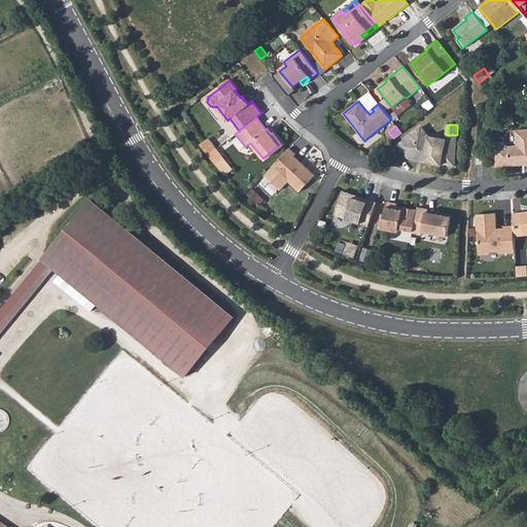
[(436,145),(437,138),(428,136),(421,128),(414,133),(420,140),(421,139),(425,143),(436,145)]
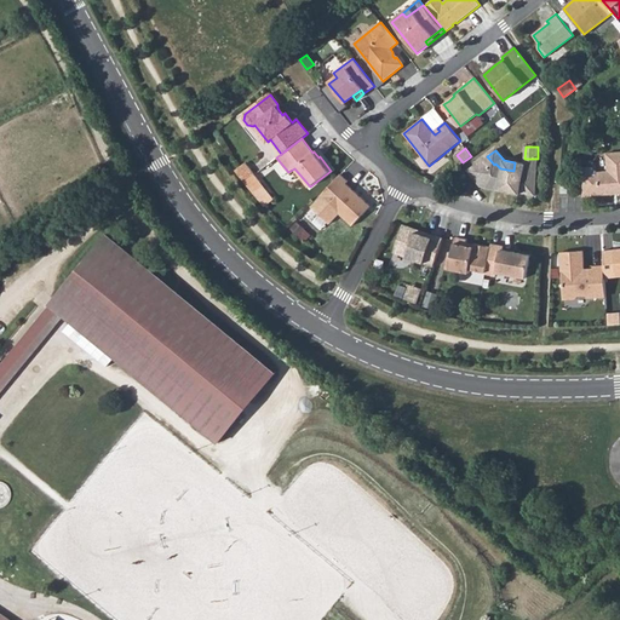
[(584,168),(583,197),(609,195),(610,193),(619,191),(619,151),(606,154),(608,172),(596,173),(590,167),(584,168)]
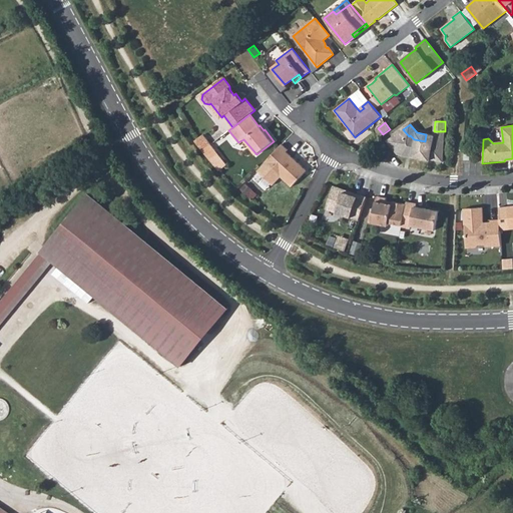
[(403,129),(387,142),(397,155),(403,156),(406,154),(413,155),(412,157),(430,160),(430,159),(443,161),(445,131),(434,131),(434,135),(426,134),(425,141),(414,139),(410,135),(409,136),(403,129)]
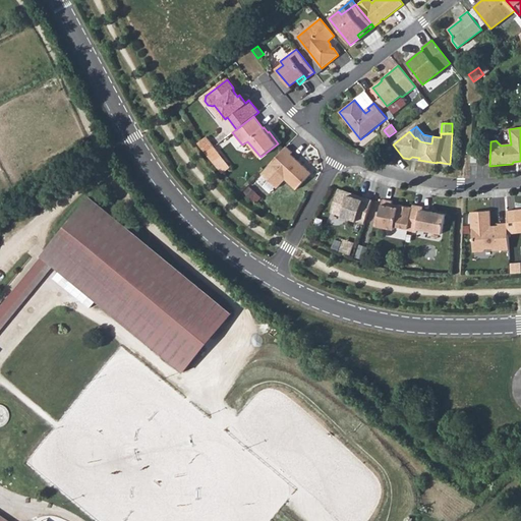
[(214,148),(206,137),(197,143),(206,154),(214,148)]
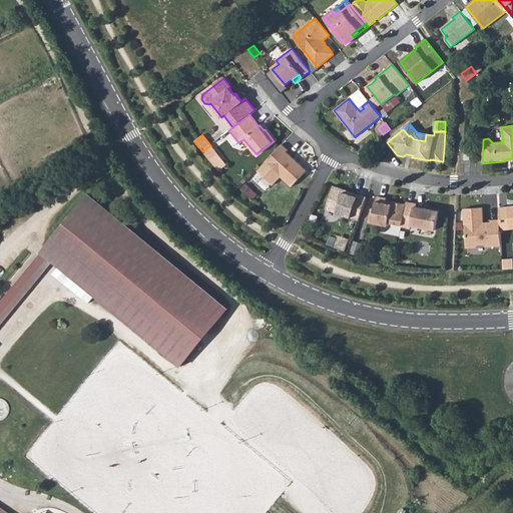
[(282,144),(257,171),(273,187),(281,178),(292,186),(306,171),(286,152),(288,150),(282,144)]
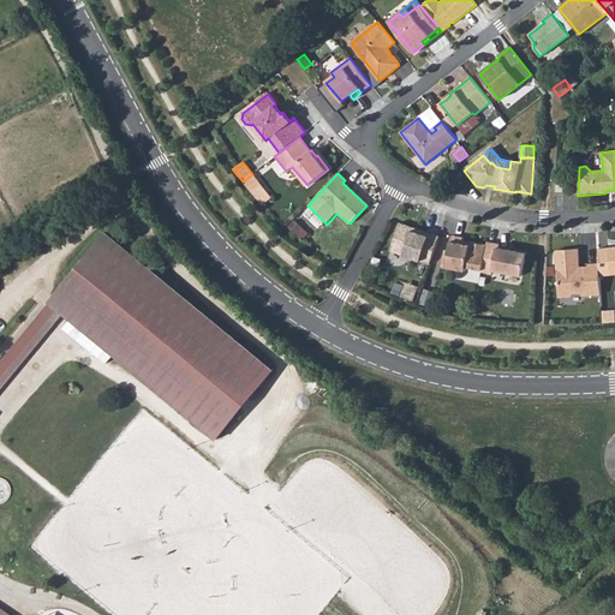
[(252,174),(243,181),(248,189),(257,180),(252,174)]
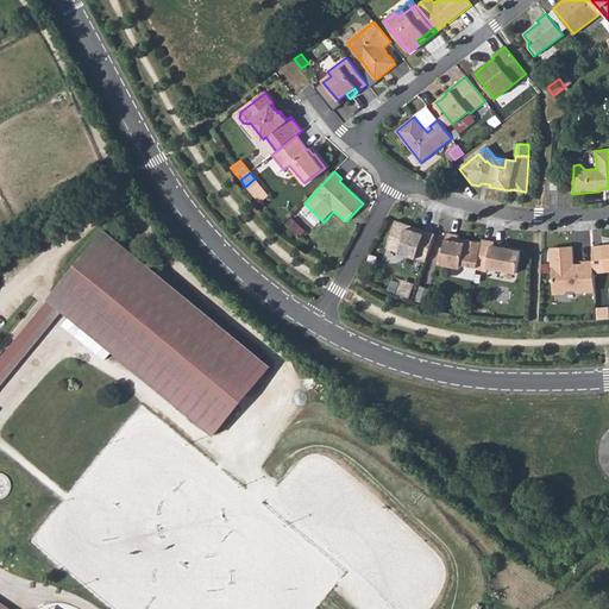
[(255,179),(245,187),(261,203),(269,195),(255,179)]
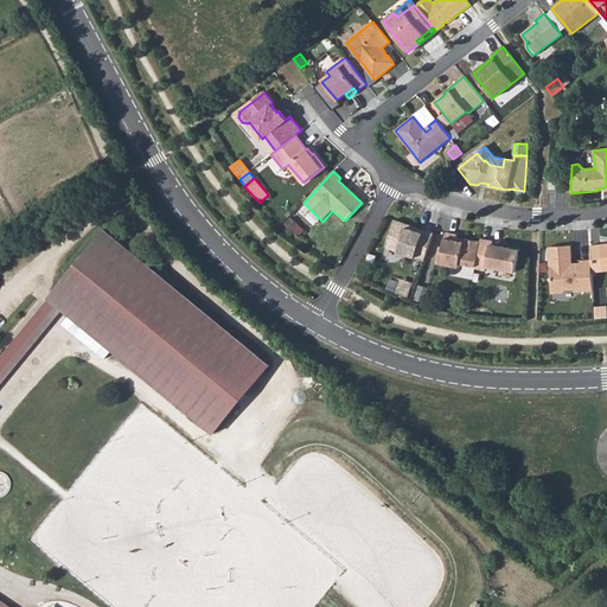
[(404,223),(395,219),(385,247),(415,257),(416,255),(426,257),(434,234),(425,230),(423,232),(403,227),(404,223)]
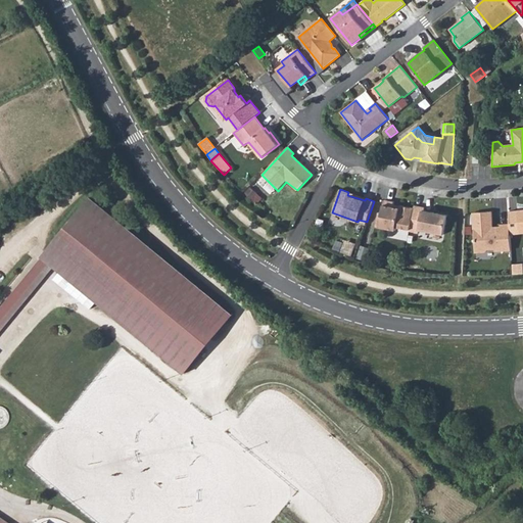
[(348,192),(347,195),(365,200),(366,198),(348,192)]
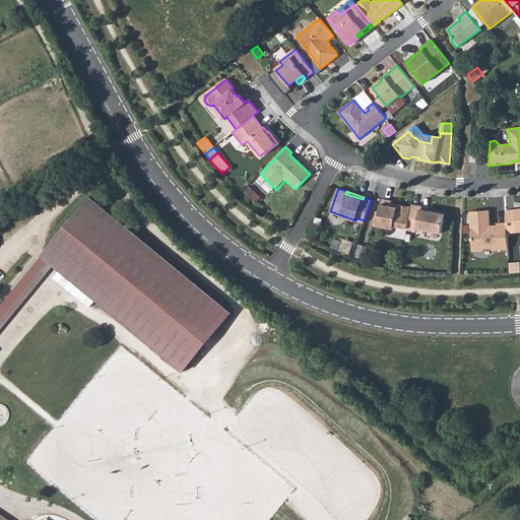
[(376,211),(374,225),(393,230),(394,226),(407,229),(411,207),(397,205),(397,207),(391,206),(391,203),(391,201),(382,199),(380,212),(376,211)]
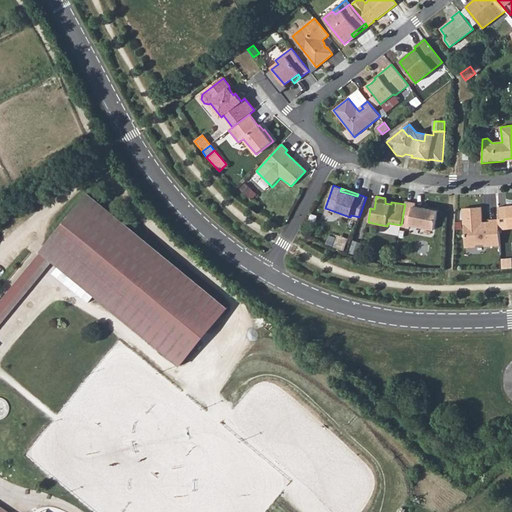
[(96,200),(48,258),(50,259),(57,265),(61,269),(179,366),(227,308),(96,200)]
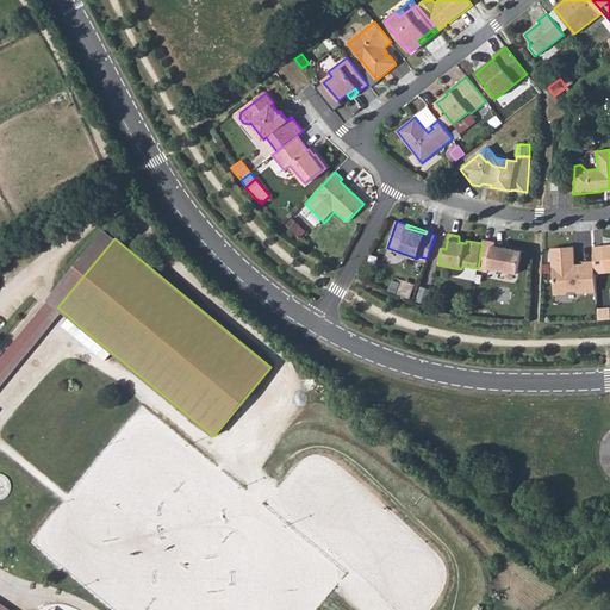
[(495,243),(483,241),(483,243),(478,268),(478,269),(490,272),(490,268),(517,274),(522,253),(495,248),(495,243)]
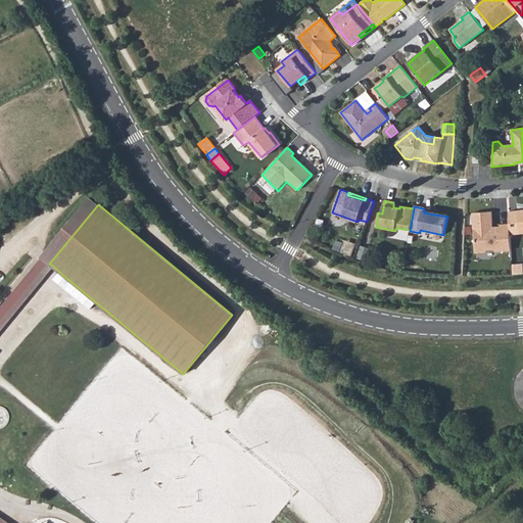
[(522,209),(509,211),(509,225),(510,235),(522,233),(522,209)]
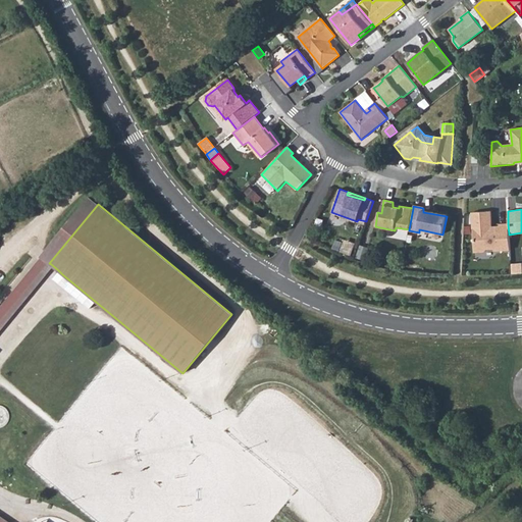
[(472,212),(474,252),(484,252),(486,249),(493,249),(496,251),(510,250),(509,235),(508,224),(499,224),(499,226),(494,226),(494,229),(491,229),(491,227),(490,211),(472,212)]
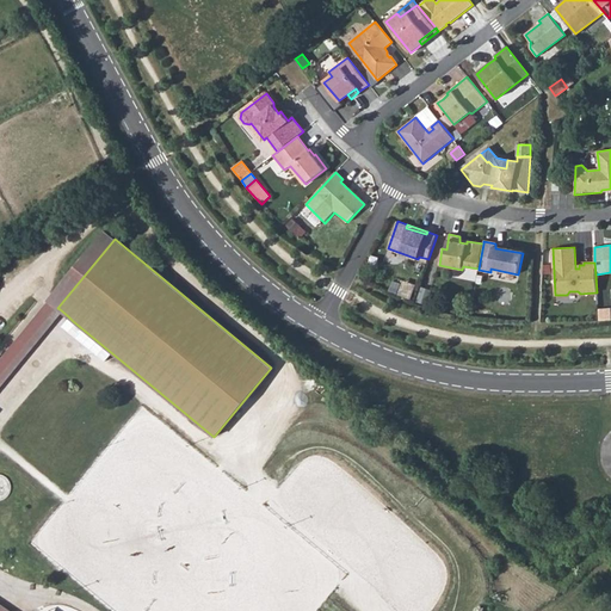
[(415,288),(406,285),(402,296),(411,300),(415,288)]
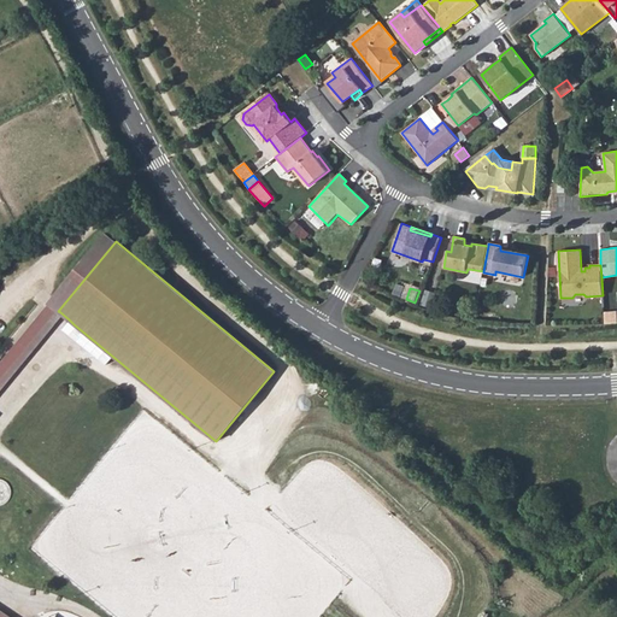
[(616,313),(616,311),(605,311),(606,323),(616,321),(616,313)]
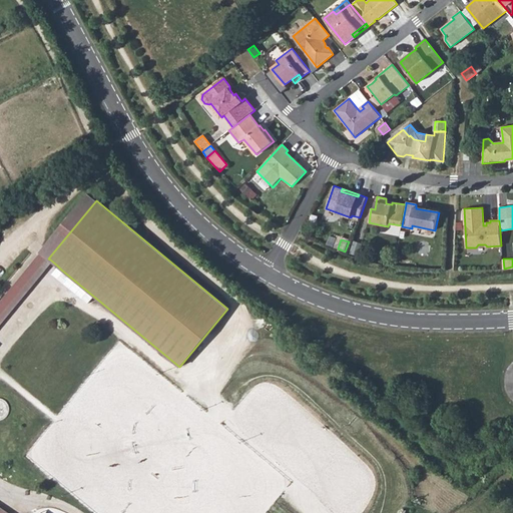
[(0,335),(57,266),(50,260),(0,320),(0,335)]
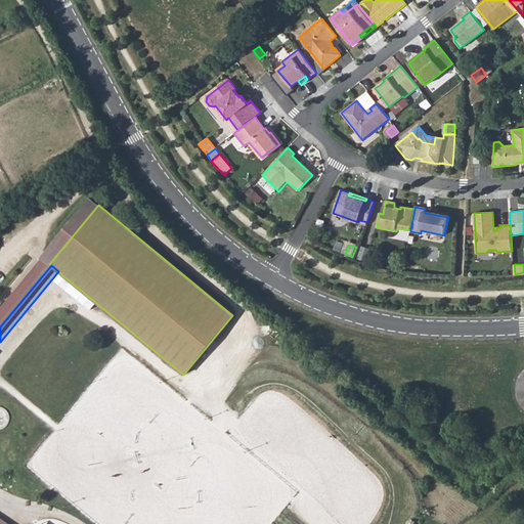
[(0,523),(0,350),(62,275),(58,271),(0,342),(0,523)]
